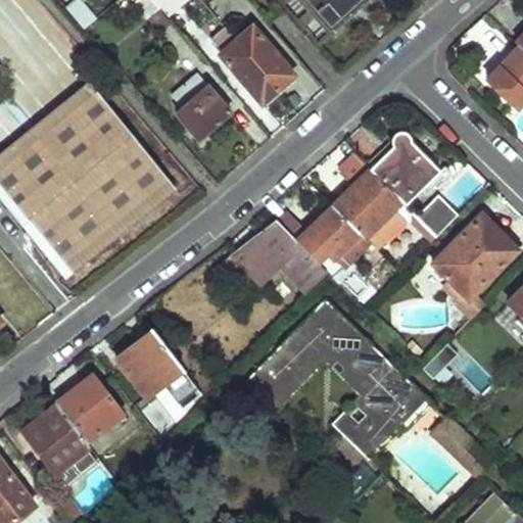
[(75,0),(67,6),(87,29),(98,18),(82,0),(75,0)]
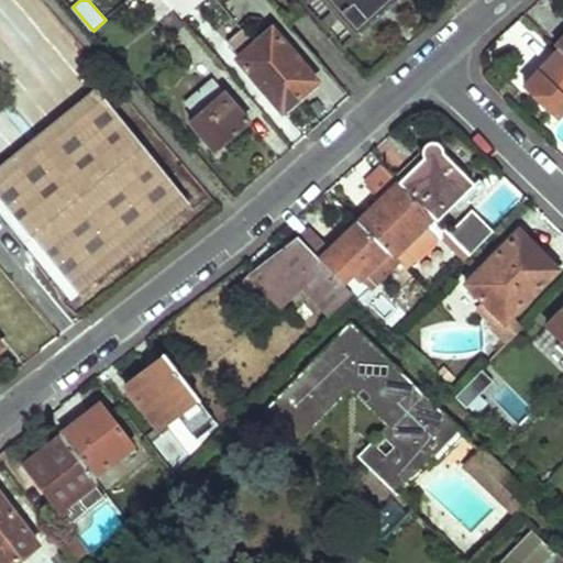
[(197,0),(166,0),(172,6),(179,14),(197,0)]
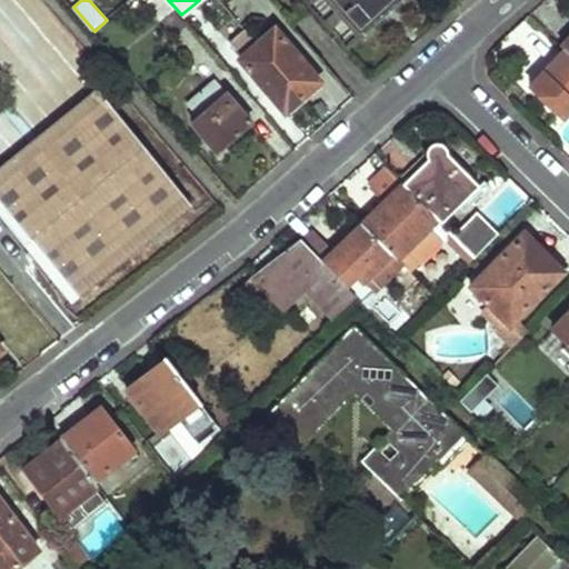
[(335,11),(353,32),(389,0),(332,0),(339,8),(335,11)]
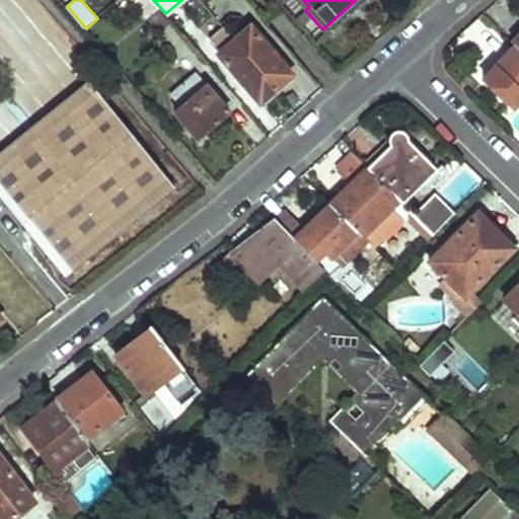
[(165,13),(158,5),(145,16),(156,29),(169,17),(165,13)]
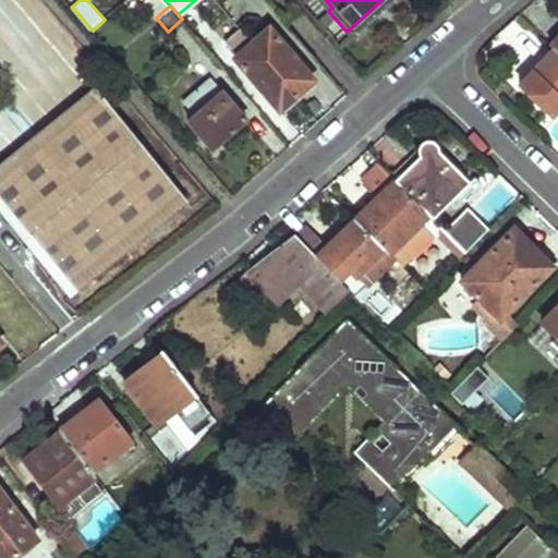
[(267,26),(234,53),(278,106),(311,77),(267,26)]
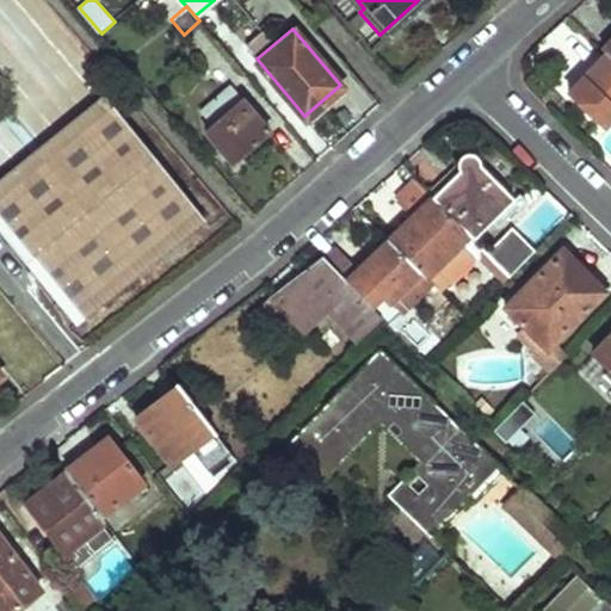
[(571,91),(605,123),(610,116),(610,53),(609,51),(571,91)]
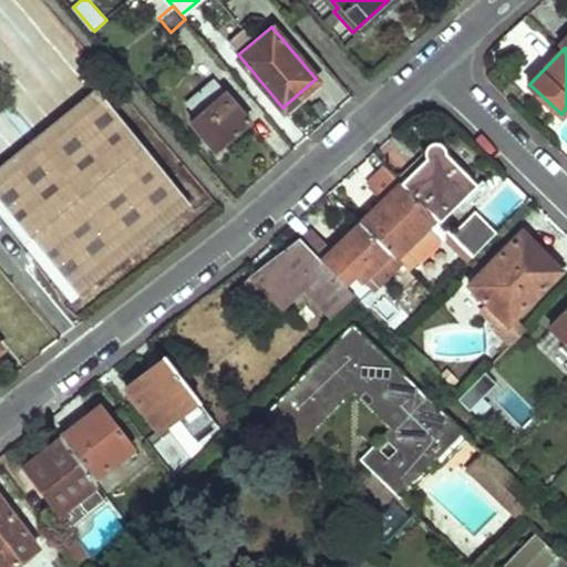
[(212,79),(184,102),(196,116),(189,122),(217,151),(249,122),(212,79)]
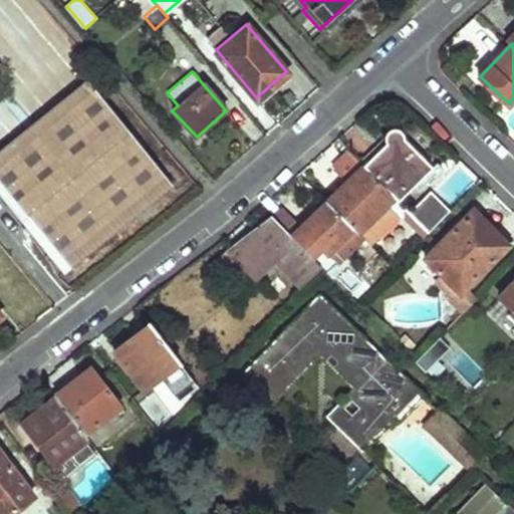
[(176,186),(88,78),(0,149),(0,192),(64,273),(176,186)]
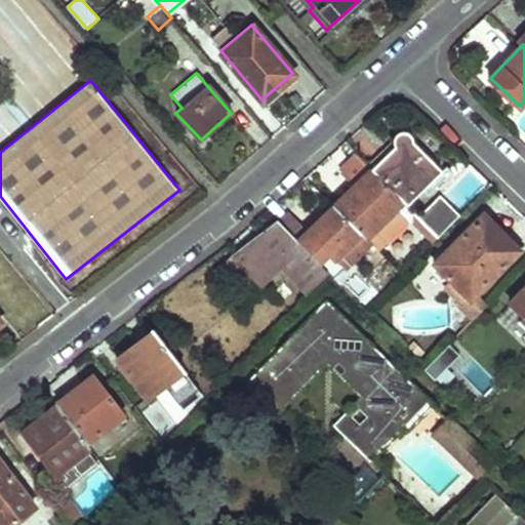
[(397,143),(372,166),(408,202),(442,166),(410,135),(410,130),(401,128),(395,134),(397,143)]
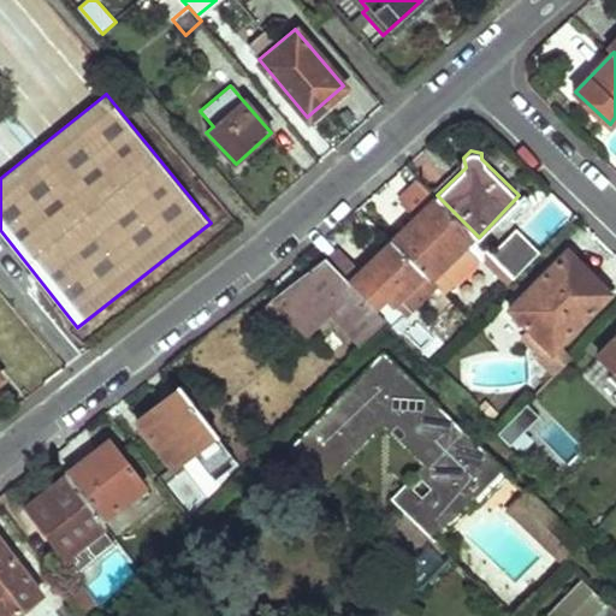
[(400,194),(419,213),(392,238),(424,271),(446,292),(490,249),(479,237),(437,195),(419,176),(400,194)]
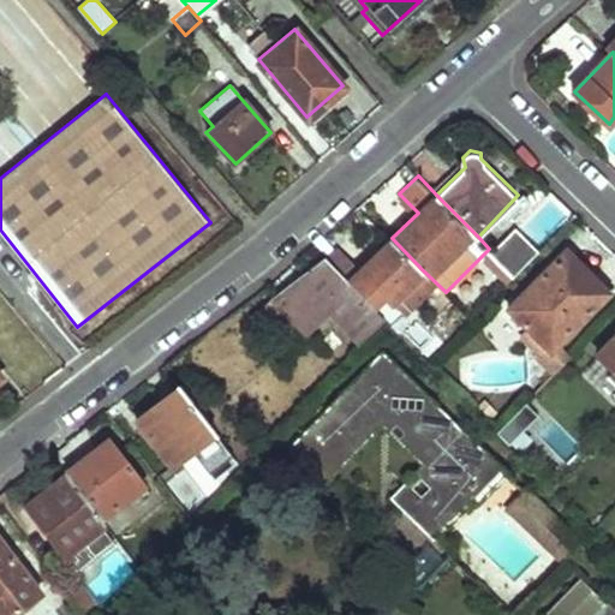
[(490,250),(514,274),(537,251),(513,226),(490,250)]
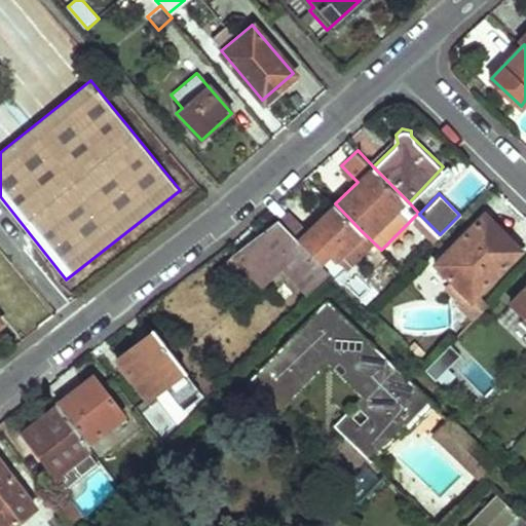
[(328,248),(337,256),(362,231),(335,203),(308,231),(298,240),(316,259),(328,248)]
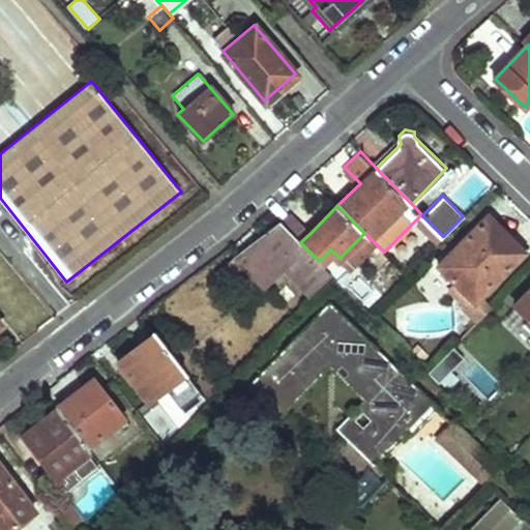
[(311,233),(290,212),(278,221),(300,242),(311,233)]
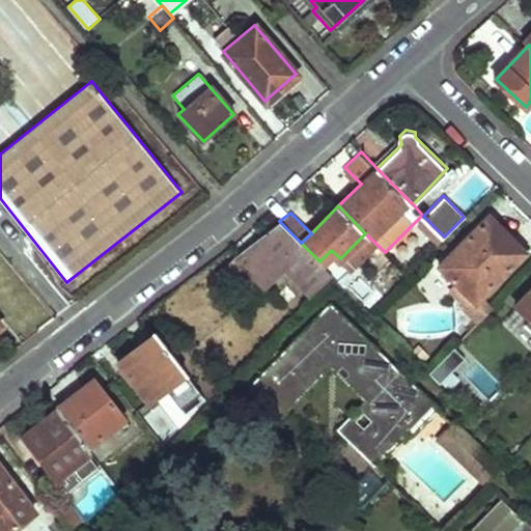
[(524,251),(487,214),(439,263),(456,281),(475,301),(482,294),(524,251)]
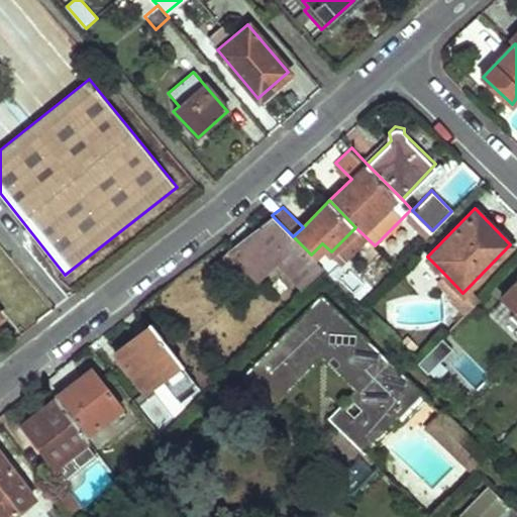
[(405,217),(425,237),(432,230),(412,210),(405,217)]
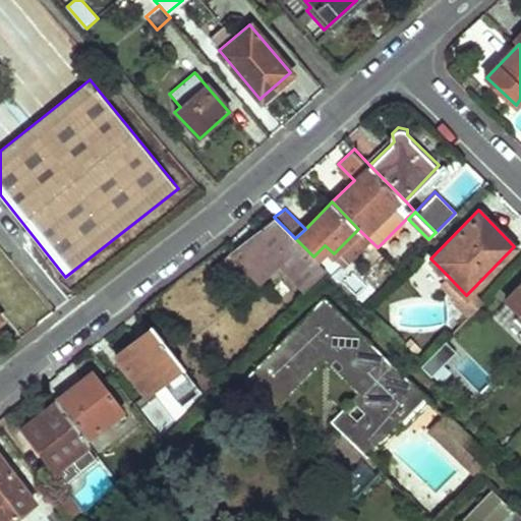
[(278,262),(306,288),(325,268),(313,256),(295,238),(274,217),(212,267),(220,275),(240,258),(261,279),(278,262)]
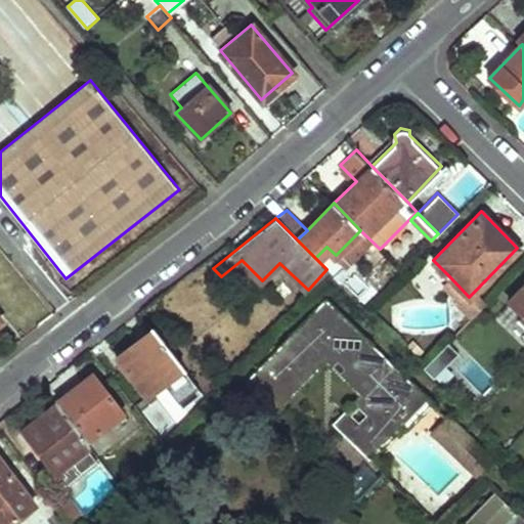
[(488,301),(476,290),(469,297),(450,277),(445,284),(461,299),(457,303),(472,317),(488,301)]
